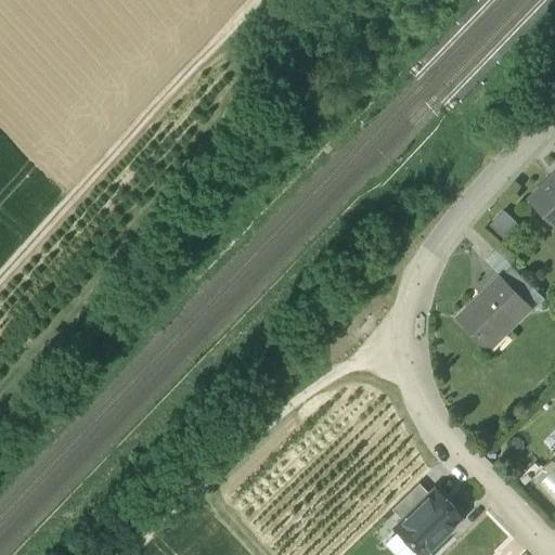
[(554,178),(552,181),(550,179),(532,197),(554,220),(554,178)]
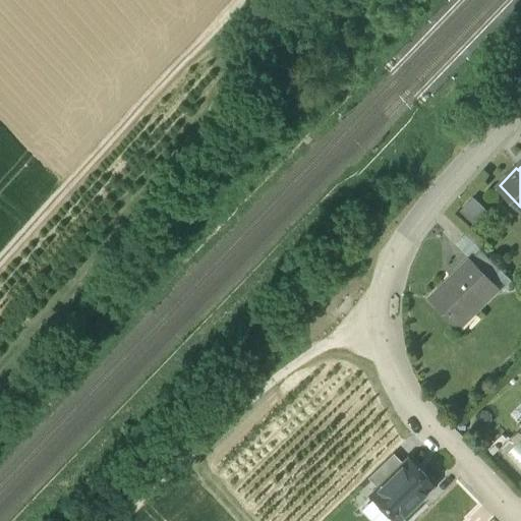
[(501,270),(480,250),(470,259),(490,280),(501,270)]
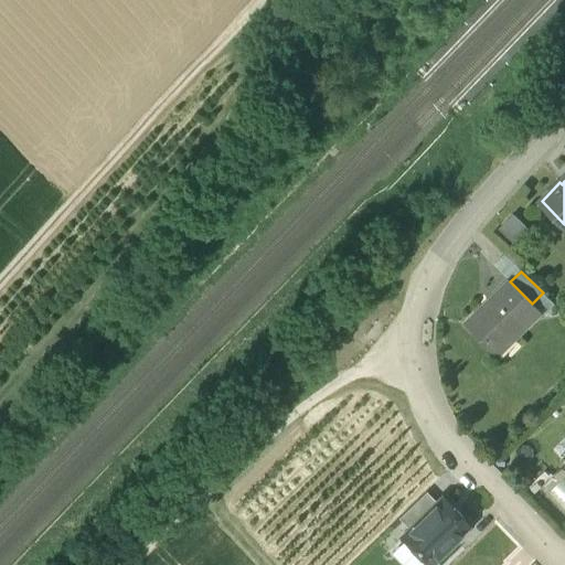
[(510,281),(466,324),(497,355),(541,312),(532,304),(510,281)]
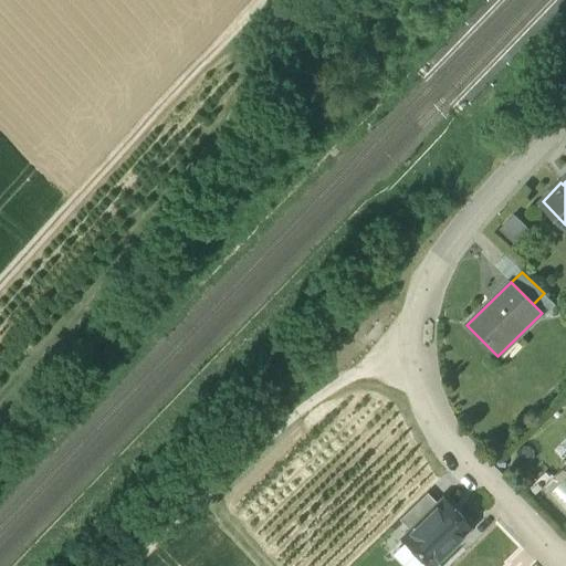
[(412,528),(436,505),(426,495),(402,519),(412,528)]
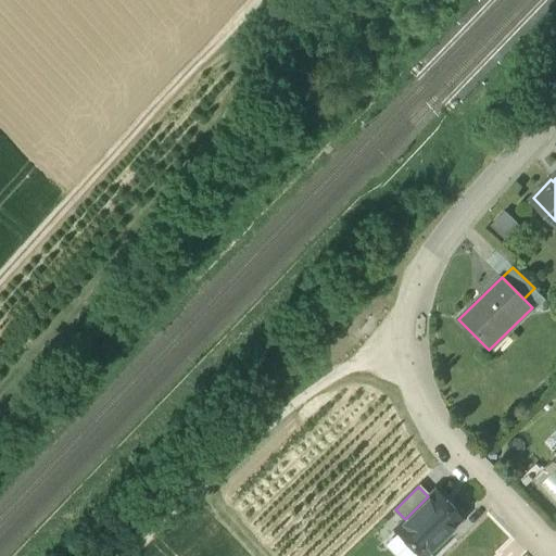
[(394,530),(419,555),(425,555),(463,519),(434,491),(428,496),(405,519),(394,530)]
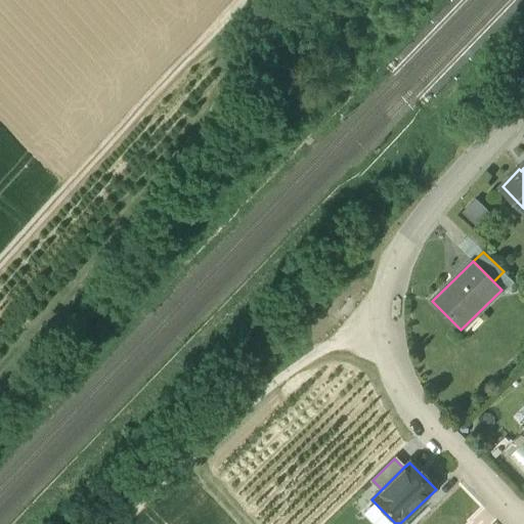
All buildings are outlined.
